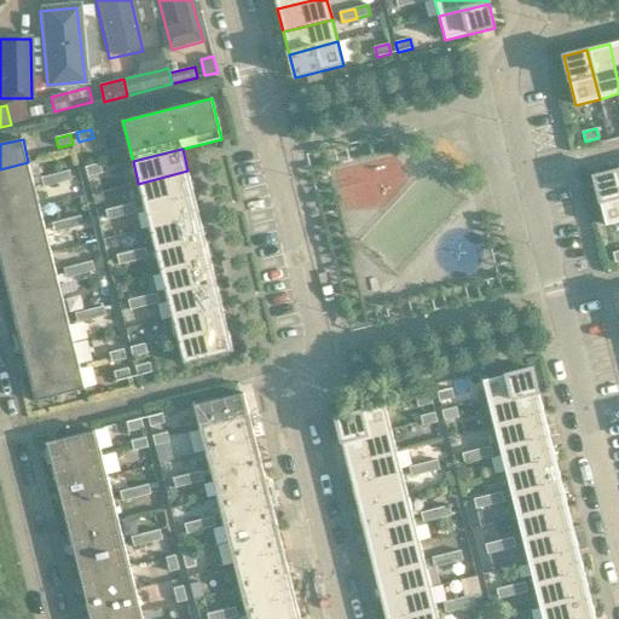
[(28,162),(0,169),(0,192),(34,185),(28,162)]
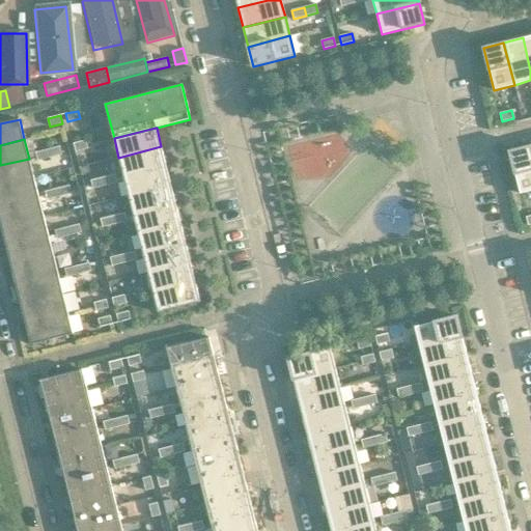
[(87,149),(85,141),(74,144),(76,151),(87,149)]
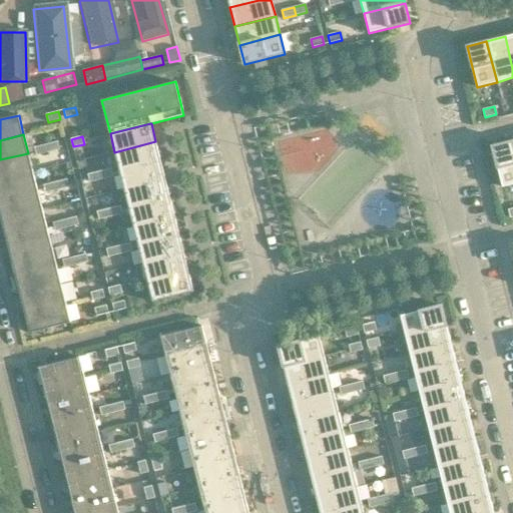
[(57,141),(46,144),(48,152),(59,149),(57,141)]
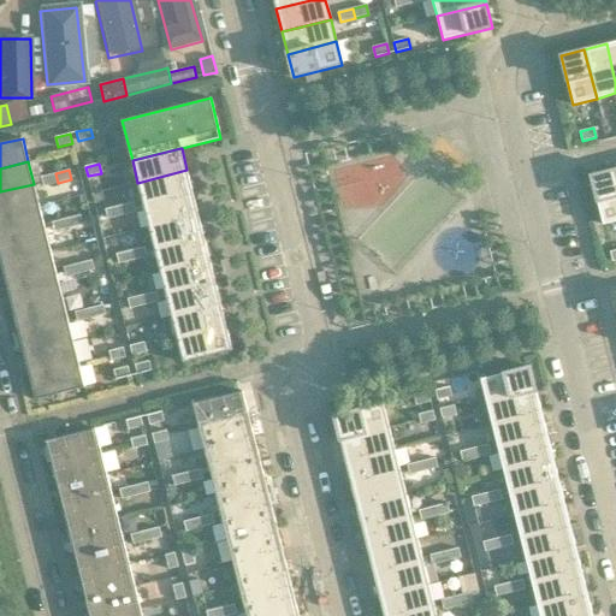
[(187,170),(137,183),(143,205),(193,193),(187,170)]
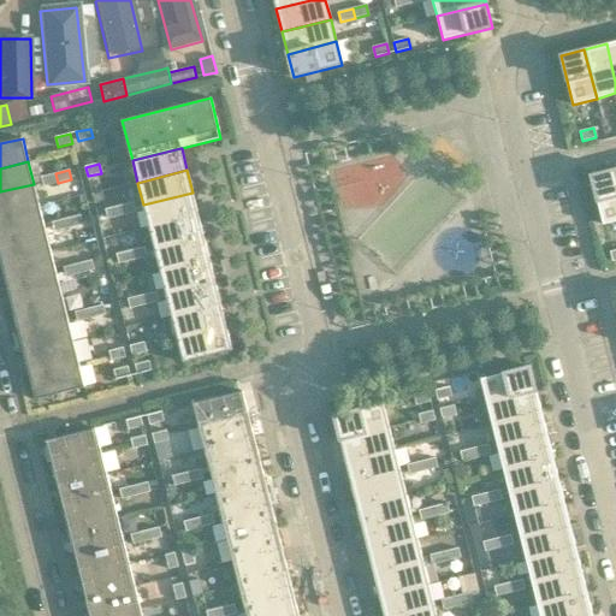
[(615,177),(615,170),(591,176),(603,225),(615,221),(615,177)]
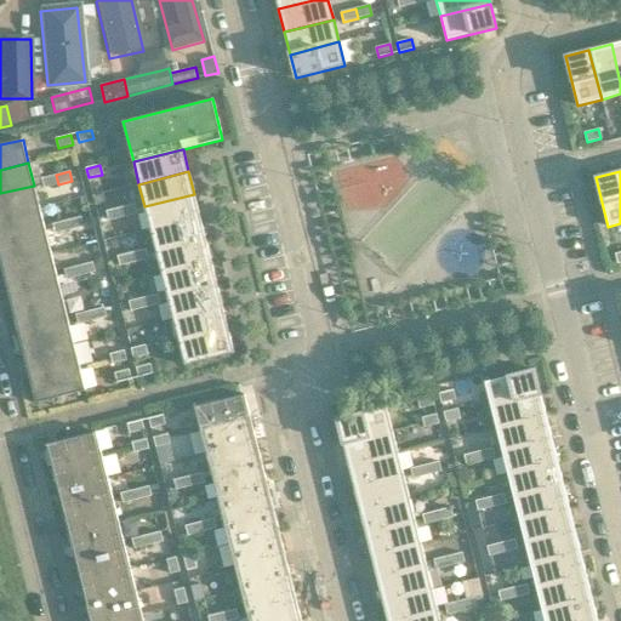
[(44,188),(58,184),(56,175),(41,178),(44,188)]
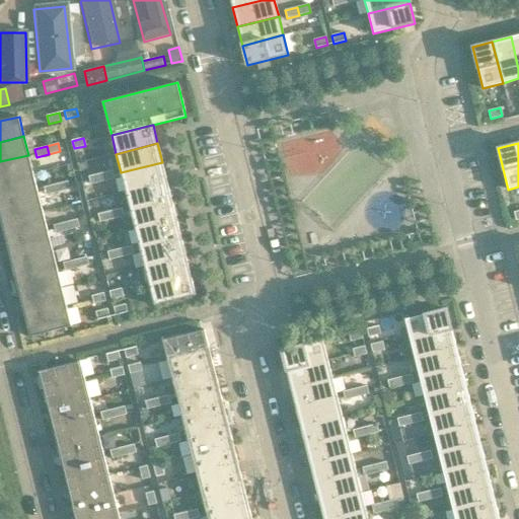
[(28,155),(0,161),(0,181),(33,174),(28,155)]
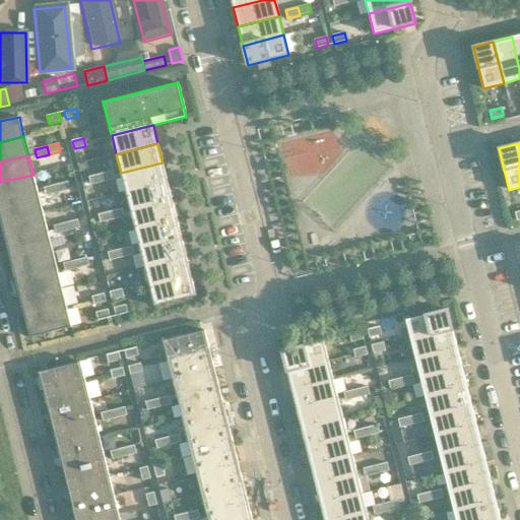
[(163,163),(121,173),(126,192),(168,182),(163,163)]
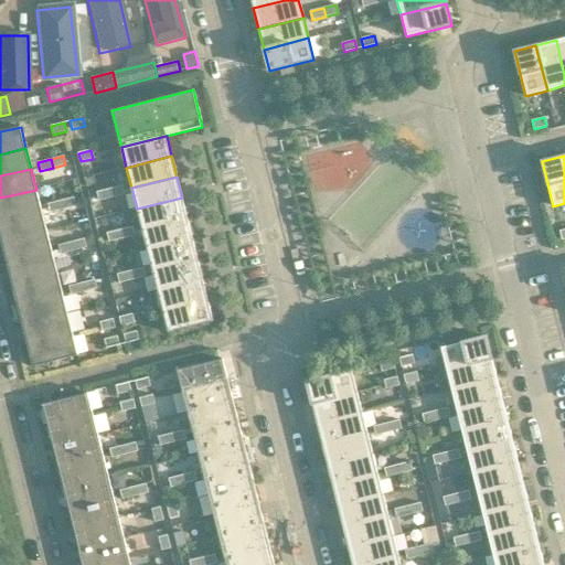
[(123,185),(109,189),(112,198),(125,194),(123,185)]
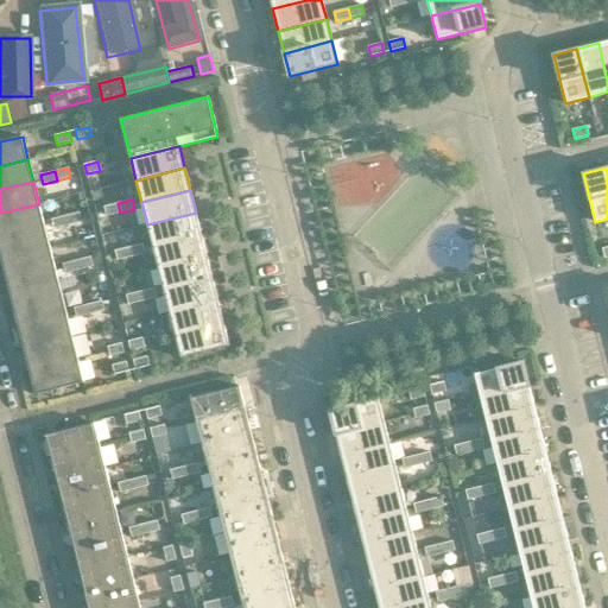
[(118,203),(103,207),(107,216),(120,213),(118,203)]
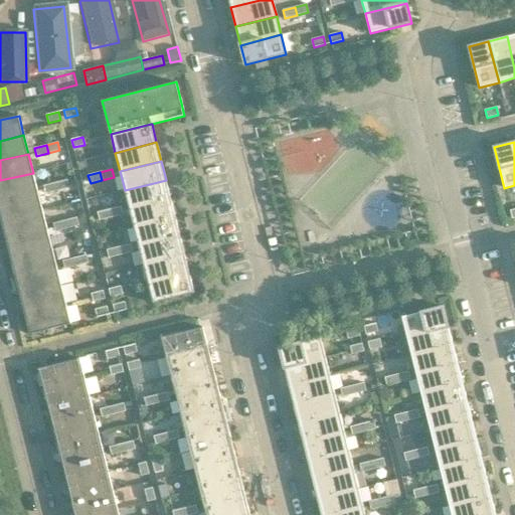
[(33,173),(0,180),(0,200),(37,191),(33,173)]
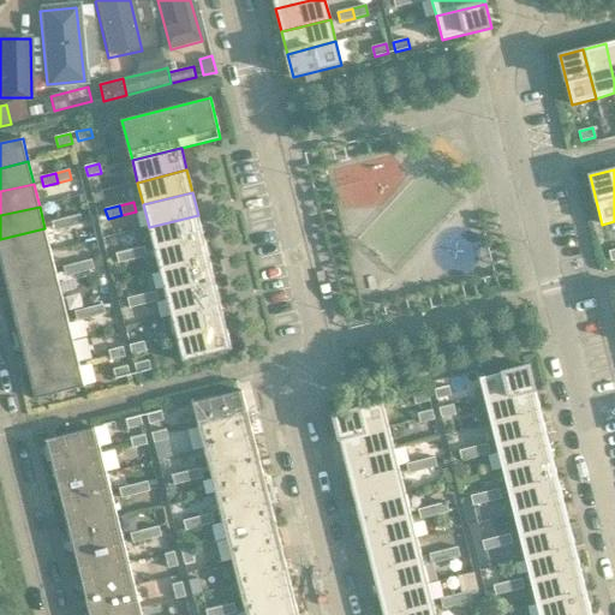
[(81,215),(66,219),(69,228),(83,225),(81,215)]
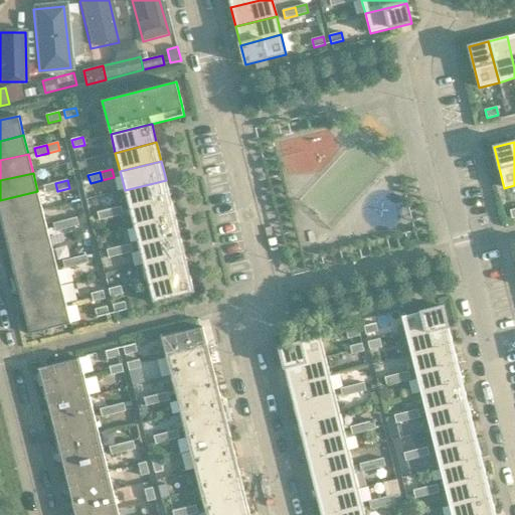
[(166,180),(125,190),(129,208),(170,198),(166,180)]
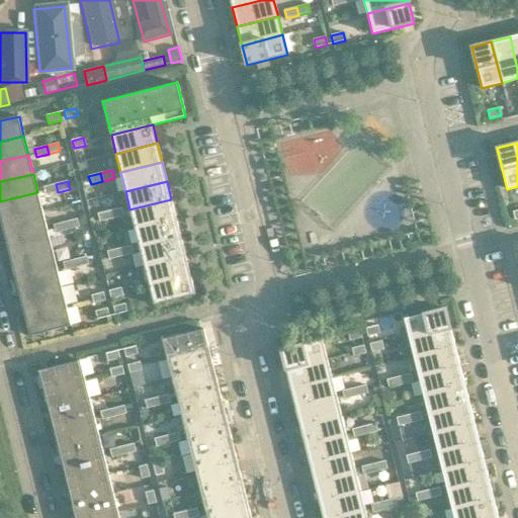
[(56,184),(44,187),(46,195),(58,192),(56,184)]
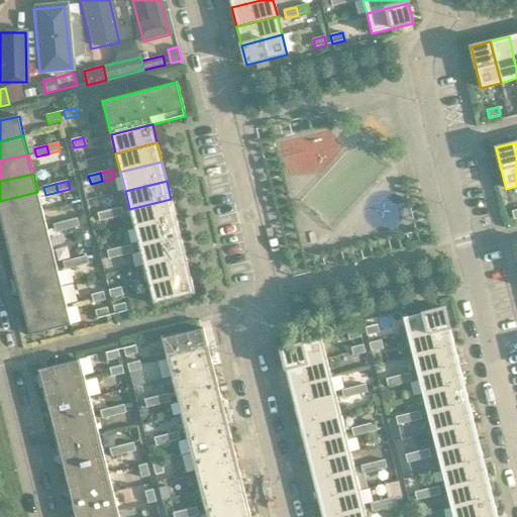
[(37,192),(0,201),(0,216),(1,221),(42,211),(37,192)]
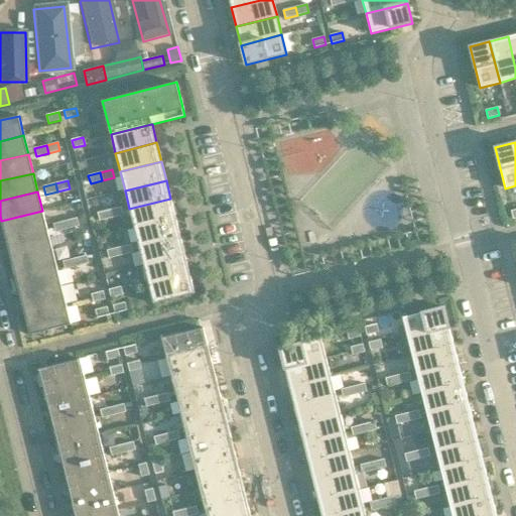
[(170,199),(129,209),(134,228),(175,218),(170,199)]
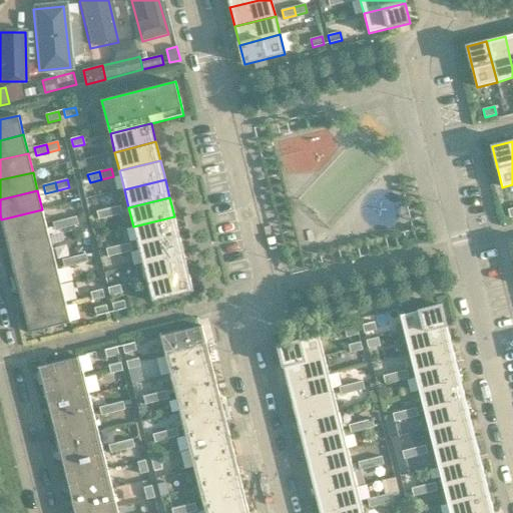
[(120,205),(108,208),(110,216),(122,213),(120,205)]
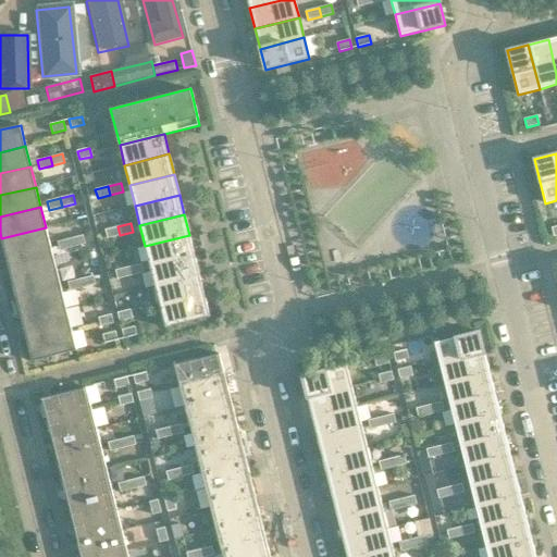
[(108,238),(120,235),(118,226),(106,230),(108,238)]
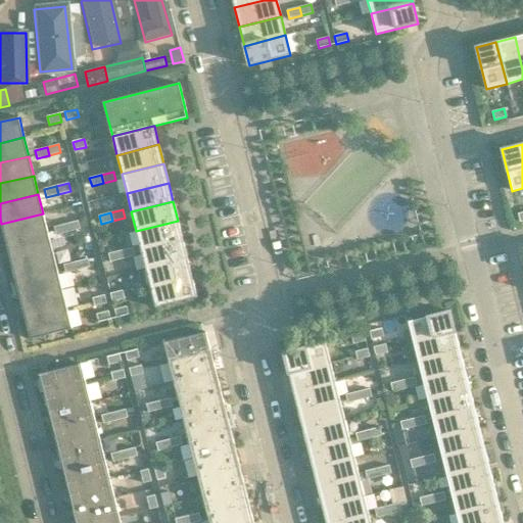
[(43,214),(1,224),(6,243),(48,233),(43,214)]
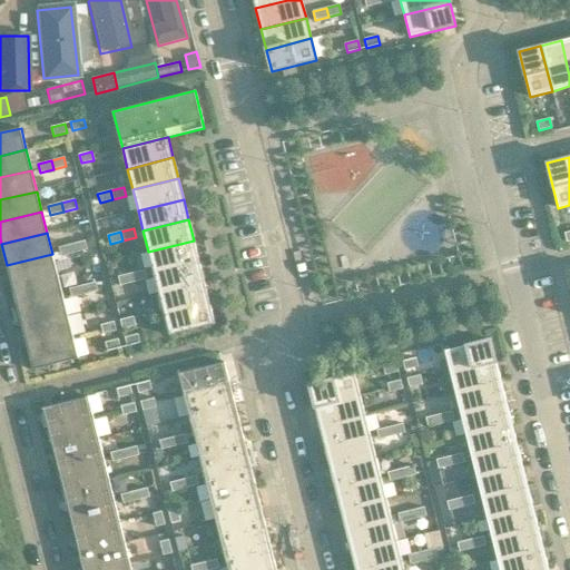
[(85,241),(72,244),(74,253),(87,249),(85,241)]
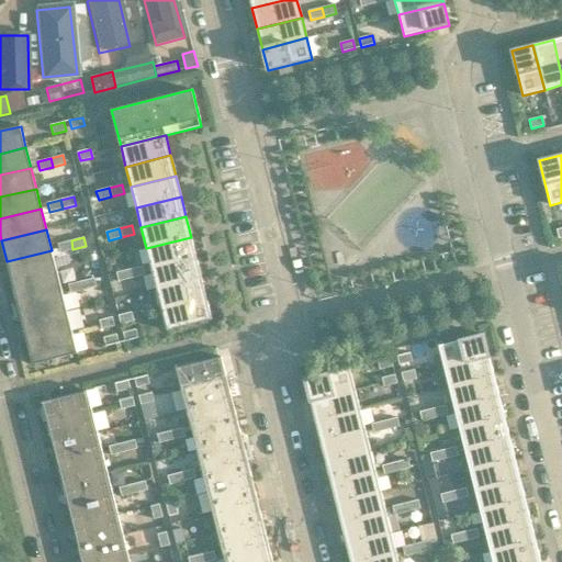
[(191,237),(146,248),(152,269),(197,257),(191,237)]
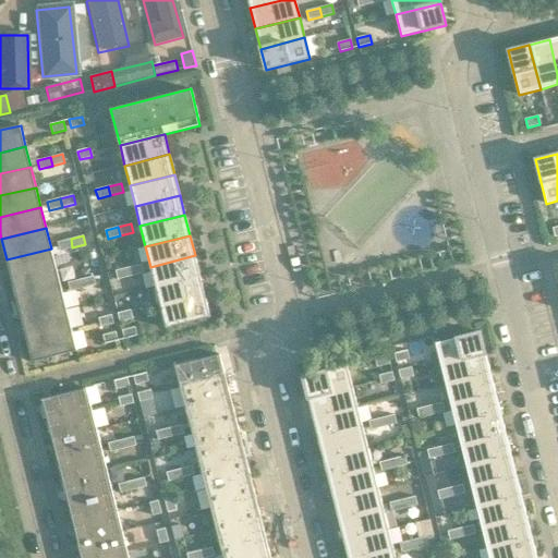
[(71,239),(58,242),(60,251),(72,247),(71,239)]
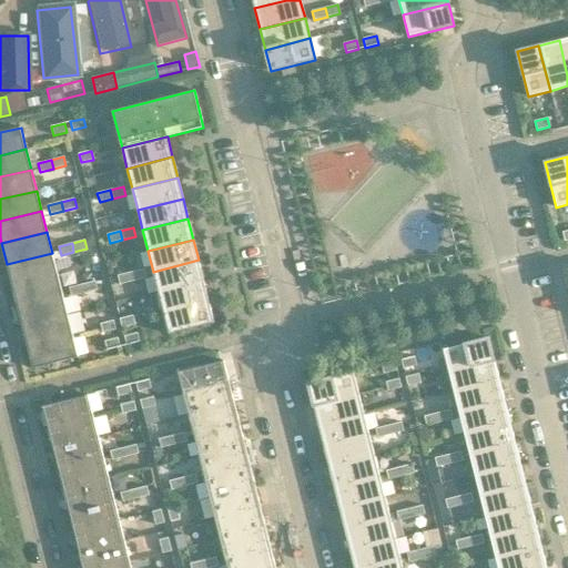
[(52,253),(7,264),(12,285),(58,273),(52,253)]
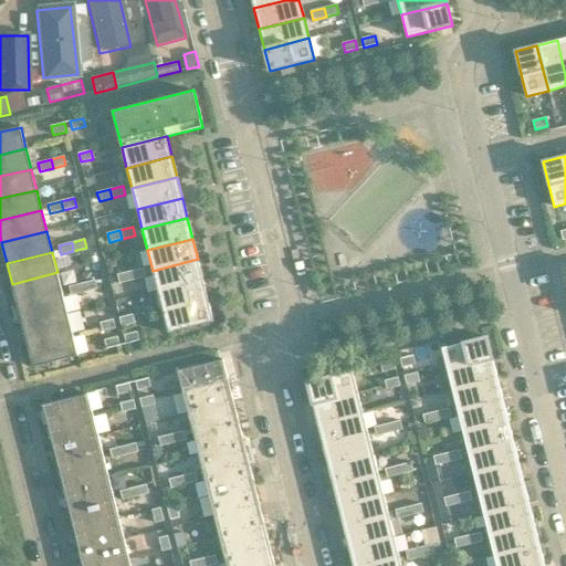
[(198,259),(153,271),(157,291),(202,280),(198,259)]
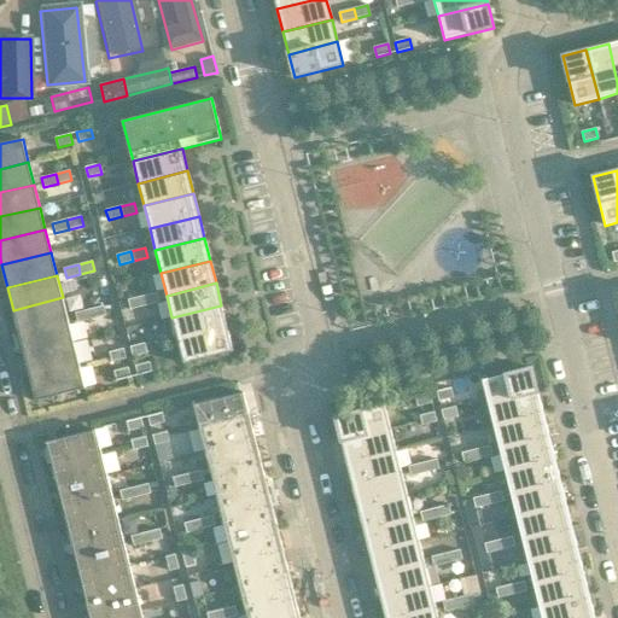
[(157,293),(143,297),(145,305),(158,303),(157,293)]
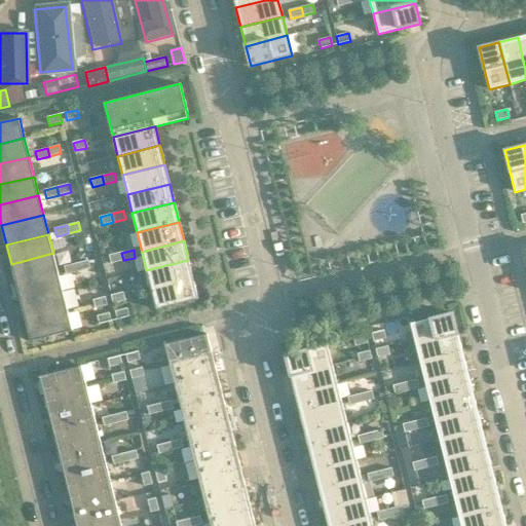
[(53,253),(11,264),(15,283),(58,272),(53,253)]
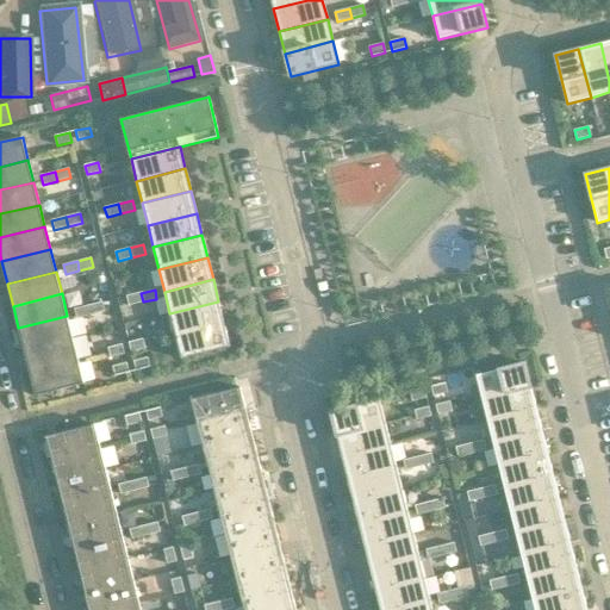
[(129,305),(143,302),(141,293),(126,296),(129,305)]
